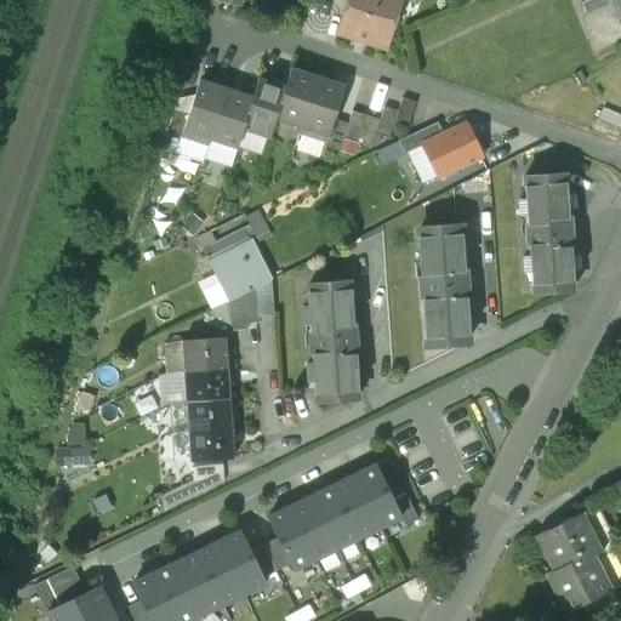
[(348,0),(337,33),(385,49),(389,30),(396,28),(398,20),(396,13),(399,0),(348,0)]
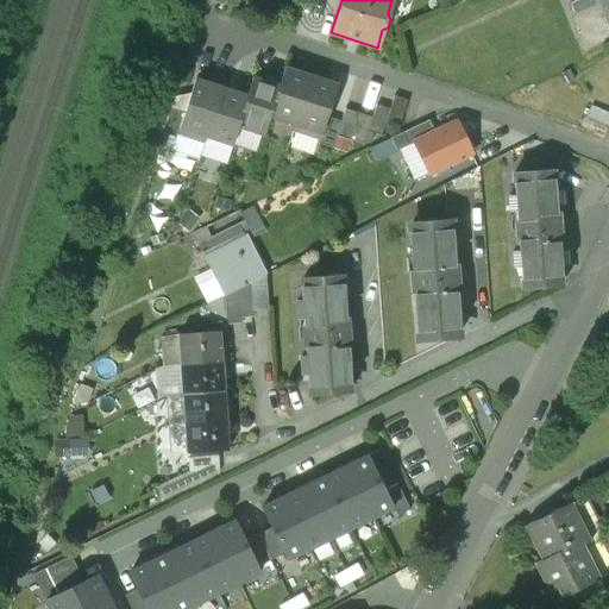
[(596,0),(572,0),(567,2),(572,16),(598,6),(596,0)]
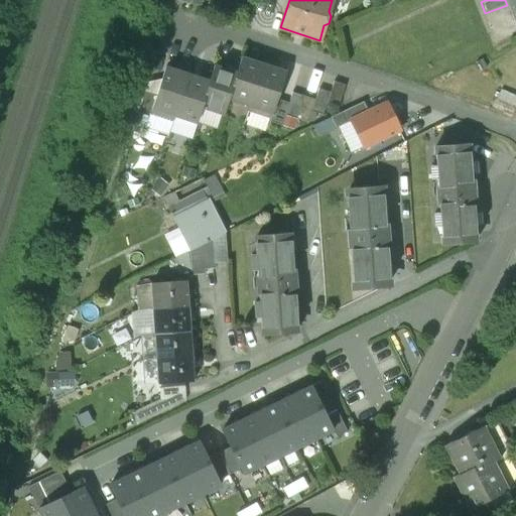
[(515,0),(505,0),(507,5),(513,20),(515,19),(515,0)]
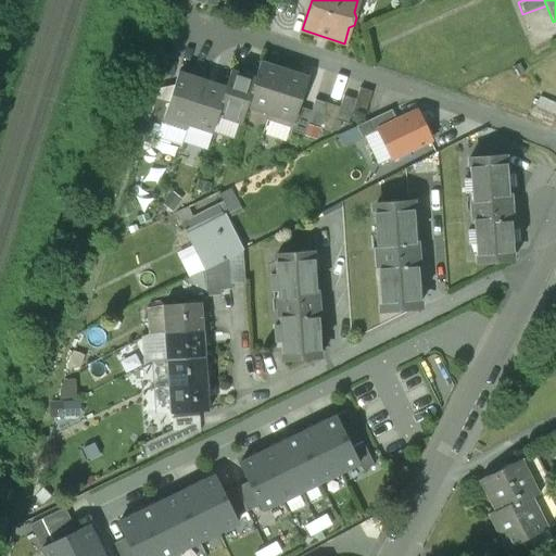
[(283,68),(260,61),(254,77),(255,77),(245,106),(247,106),(268,114),(269,114),(283,68)]
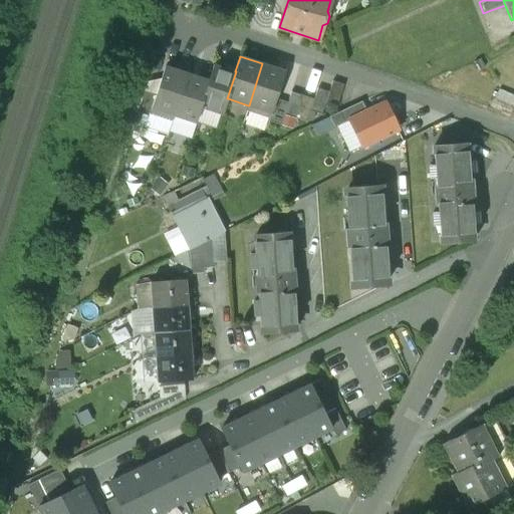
[(278,64),(263,59),(262,63),(249,105),(248,105),(247,109),(270,117),(276,98),(285,70),(276,68),(278,64)]
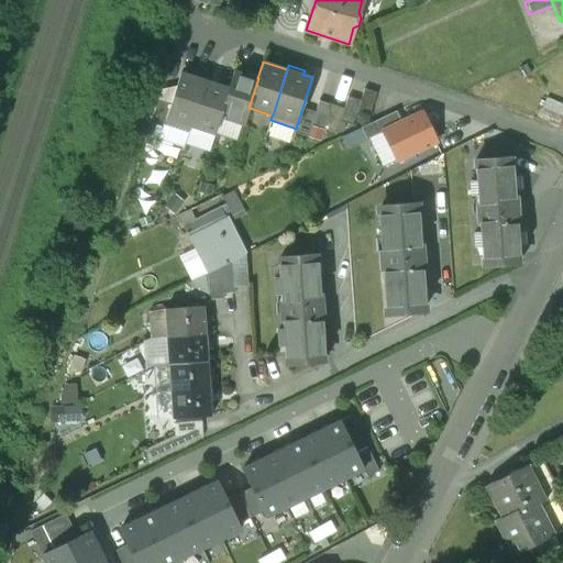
[(257,78),(234,70),(229,88),(219,118),(220,118),(244,125),(250,108),(249,108),(258,78),(257,78)]
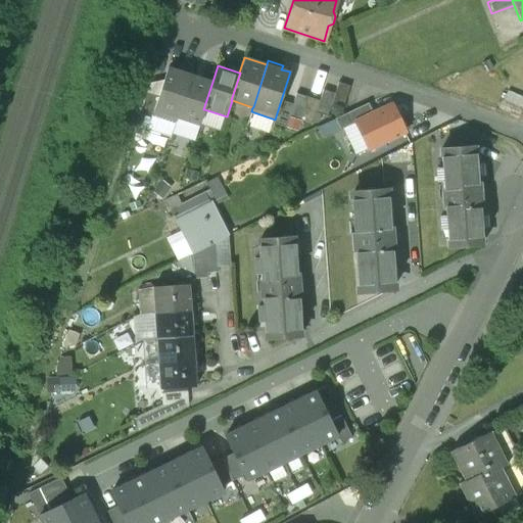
[(177,70),(168,67),(158,95),(152,114),(176,122),(177,117),(190,75),(191,75),(192,70),(178,66),(177,70)]
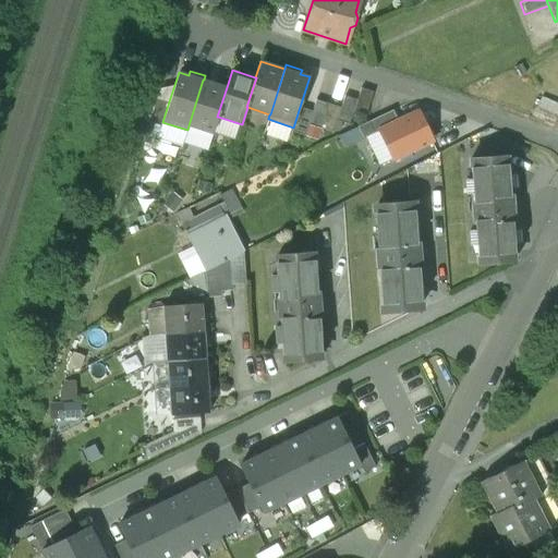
[(204,80),(203,80),(189,125),(213,133),(218,117),(217,117),(227,87),(204,80)]
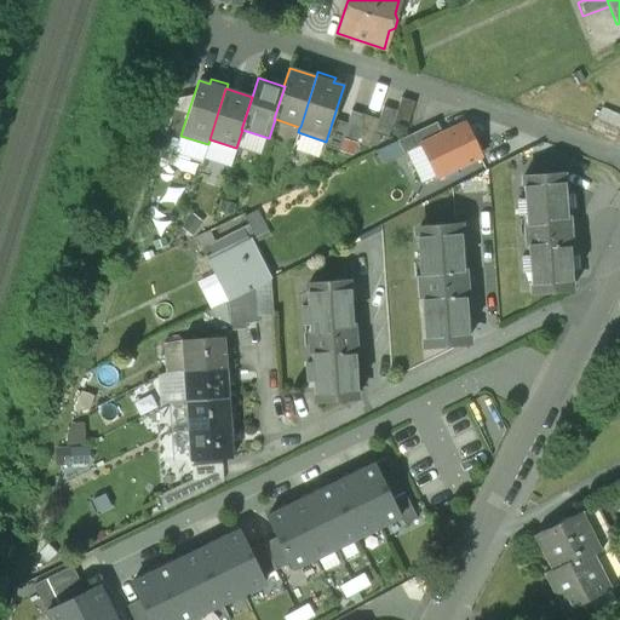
[(414,102),(401,97),(396,110),(392,125),(406,130),(414,102)]
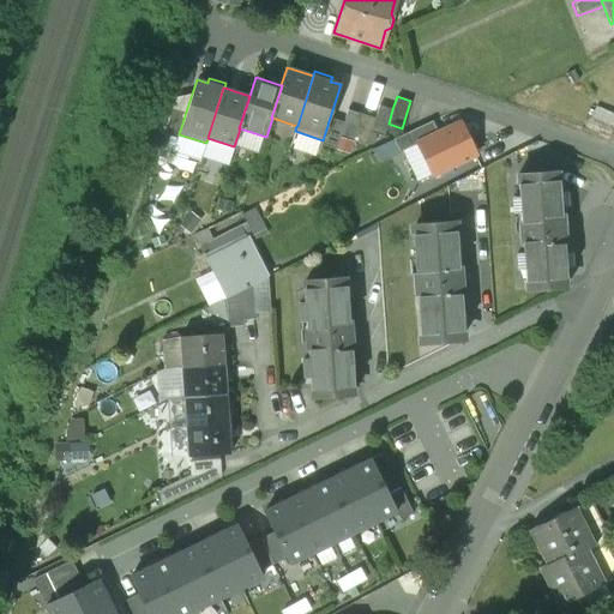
[(392,109),(379,104),(375,118),(371,132),(384,137),(389,124),(392,109)]
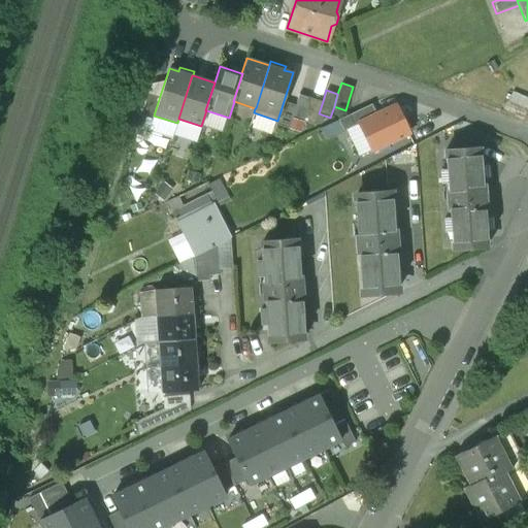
[(160,96),(149,92),(141,116),(153,120),(154,116),(160,96)]
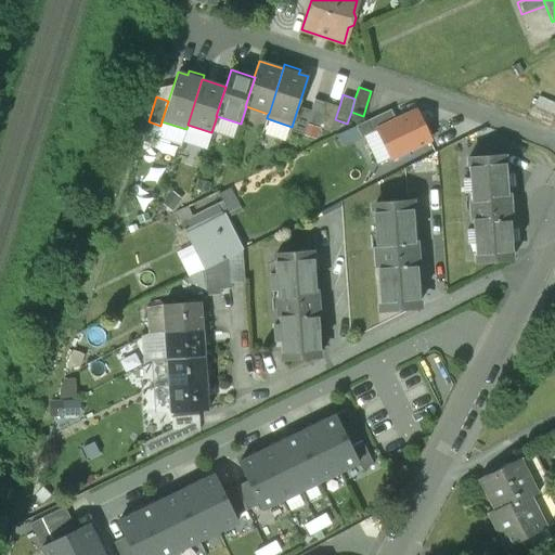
[(326,102),(314,99),(310,110),(306,123),(319,127),(326,102)]
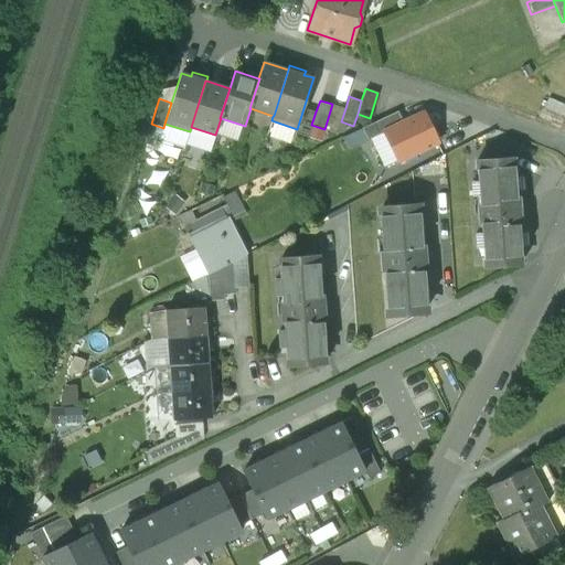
[(345,108),(332,104),(324,129),(337,134),(341,121),(345,108)]
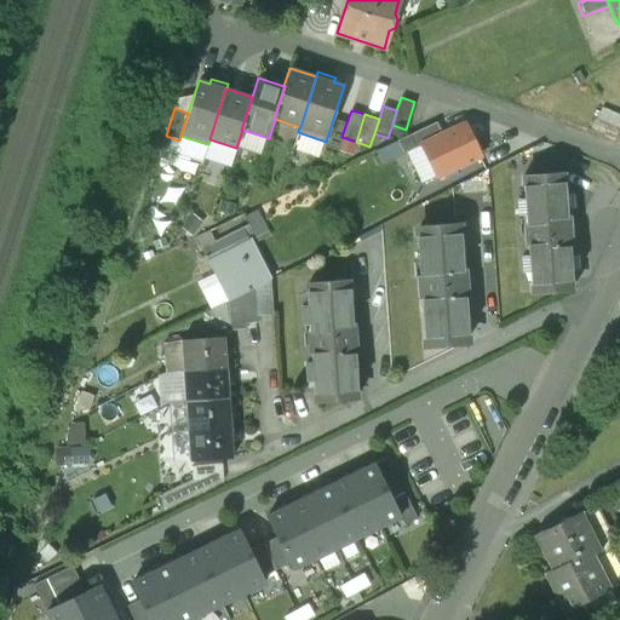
[(346,122),(333,119),(326,142),(325,145),(338,150),(342,137),(346,122)]
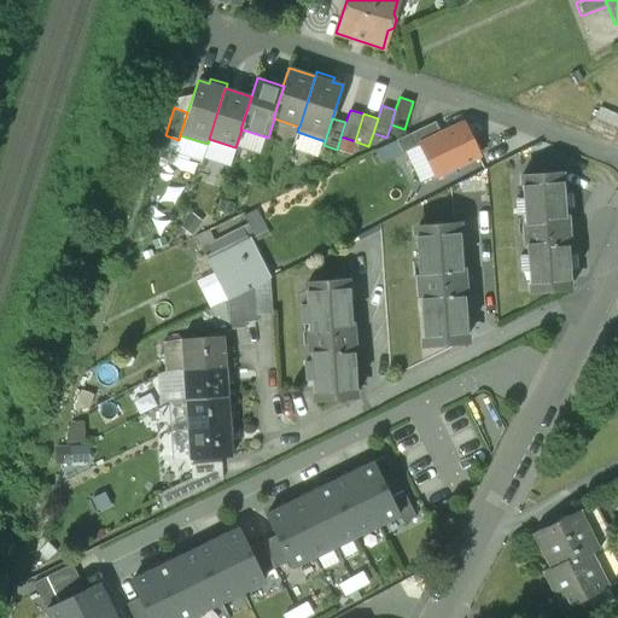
[(435,121),(396,140),(402,153),(421,144),(441,134),(435,121)]
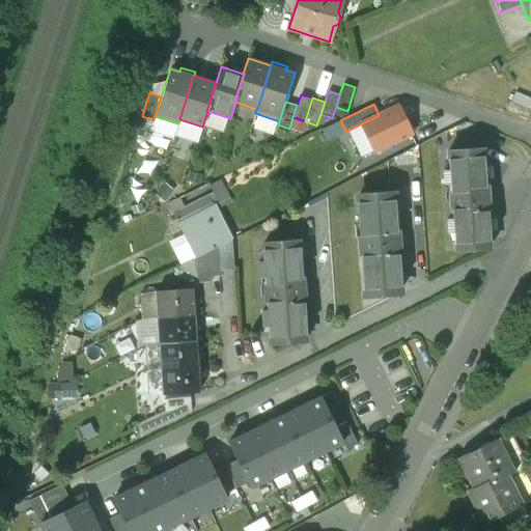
[(399,112),(392,109),(379,115),(362,123),(374,150),(410,133),(399,112)]
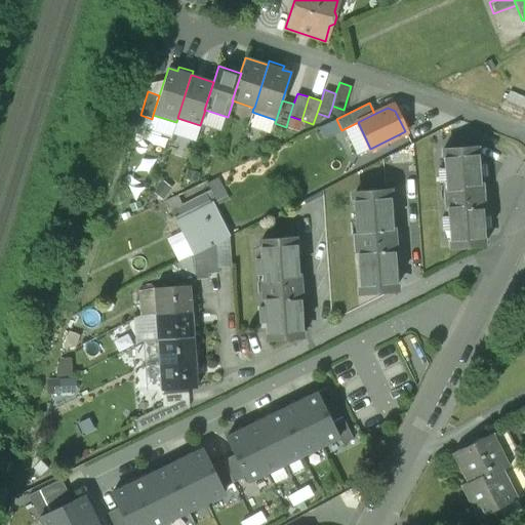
[(476,147),(442,150),(445,190),(444,190),(445,207),(446,207),(449,247),(484,245),(481,208),(482,208),(480,184),(479,184),(476,147)]
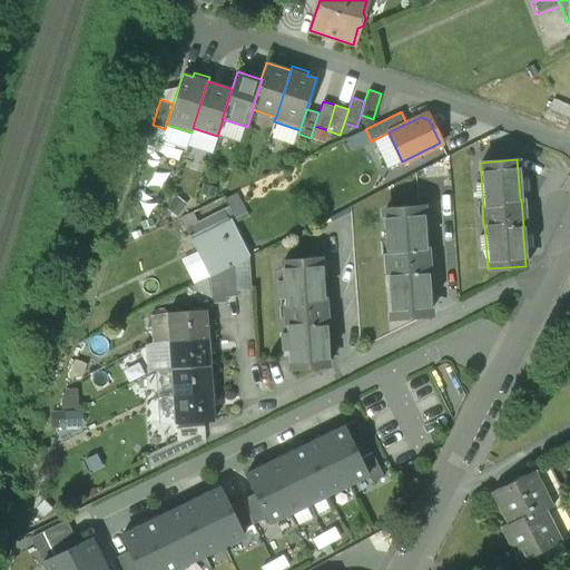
[(246,215),(235,192),(224,197),(235,220),(246,215)]
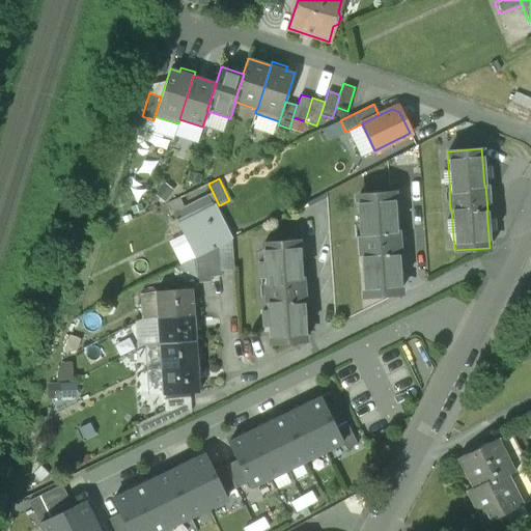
[(392,193),(357,196),(360,238),(359,238),(360,254),(361,254),(364,296),(399,292),(396,255),(397,255),(395,230),(394,230),(392,193)]
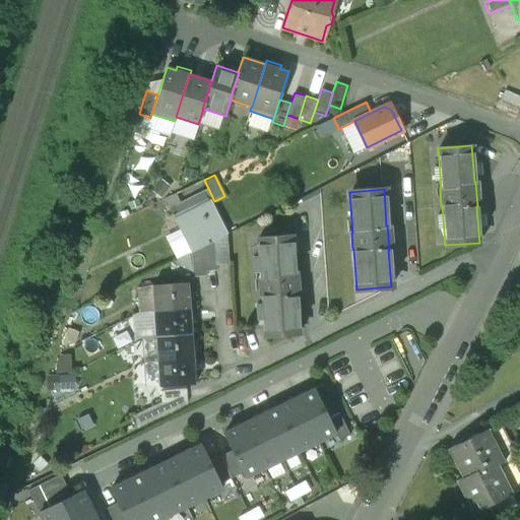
[(211,205),(175,218),(191,252),(203,246),(214,240),(226,234),(211,205)]
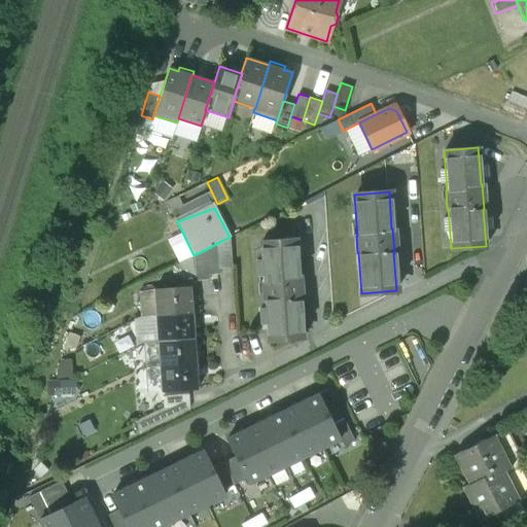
[(230,237),(217,243),(219,268),(232,267),(230,237)]
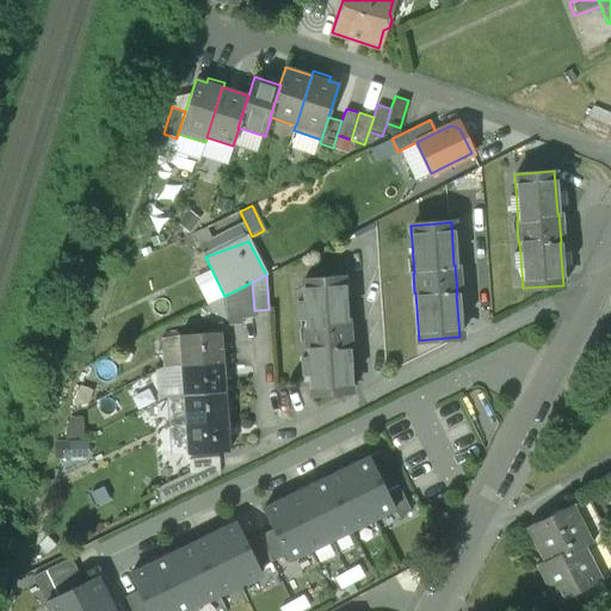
[(341,277),(302,281),(306,327),(304,328),(306,347),(307,347),(312,394),(351,392),(347,349),(349,349),(346,320),(345,320),(341,277)]
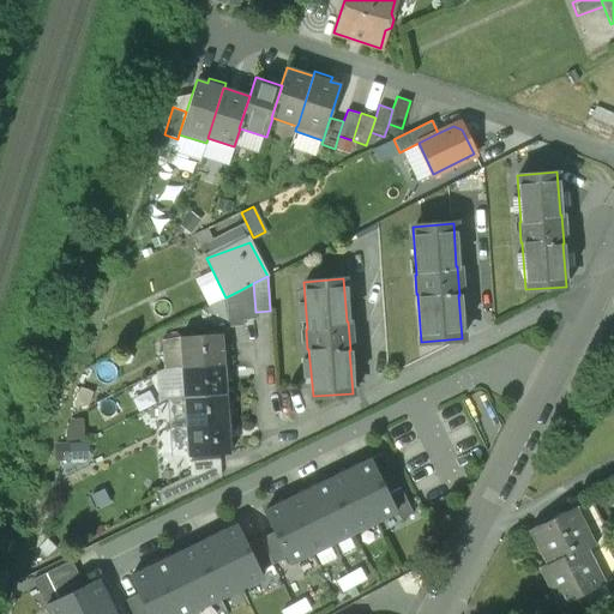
[(253,283),(240,290),(242,319),(257,318),(256,312),(253,283)]
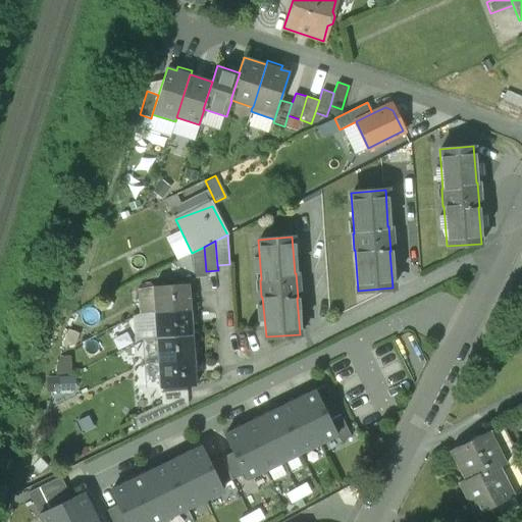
[(204,247),(192,253),(194,277),(206,276),(206,271),(204,247)]
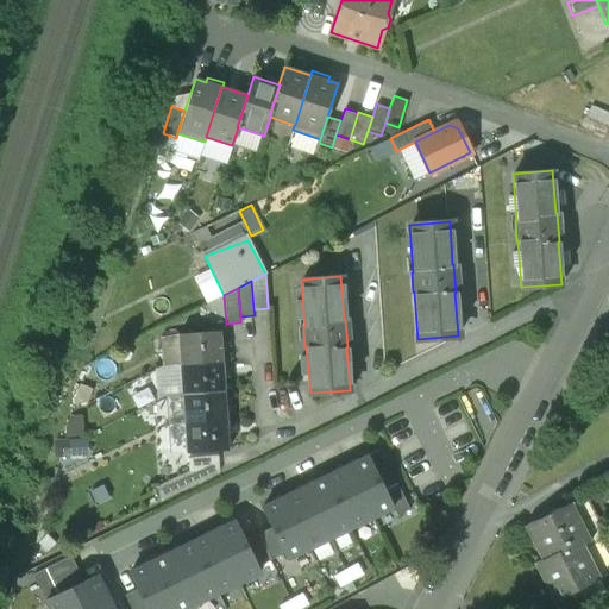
[(219,331),(179,334),(180,364),(221,360),(219,331)]
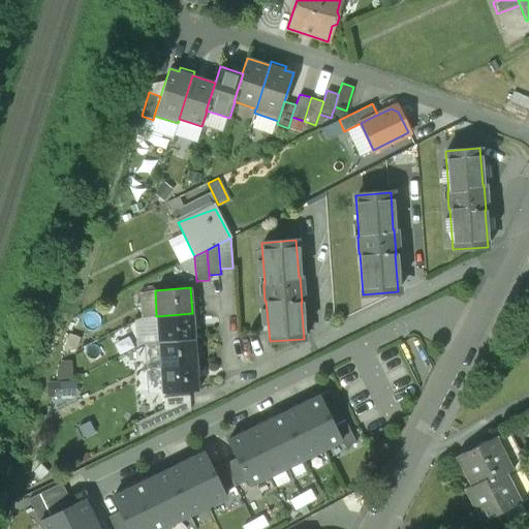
[(192,313),(156,316),(158,342),(194,339),(192,313)]
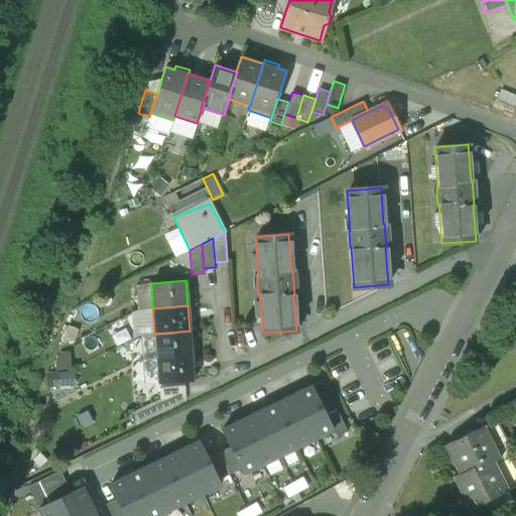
[(189,331),(154,334),(156,359),(191,356),(189,331)]
